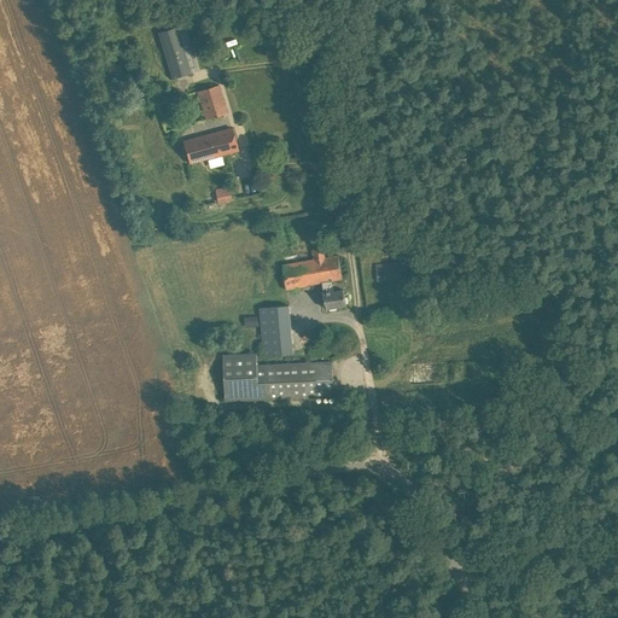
[(184,23),(175,27),(157,31),(172,79),(198,70),(184,23)]
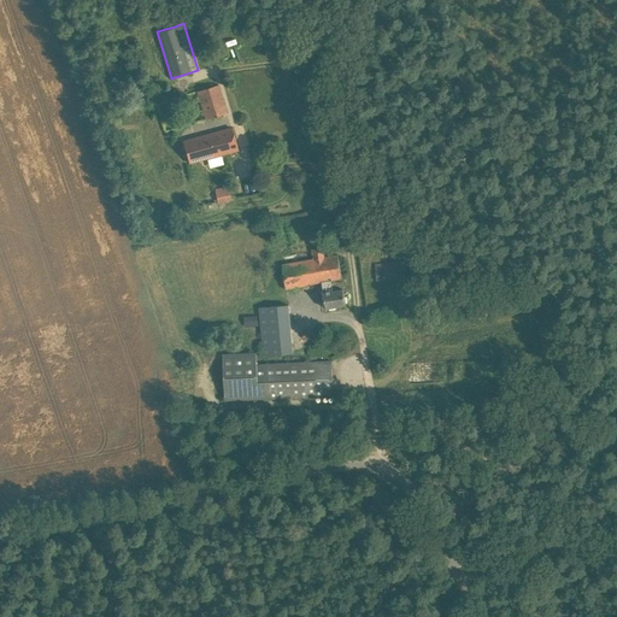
[(227,112),(218,84),(197,90),(205,118),(227,112)]
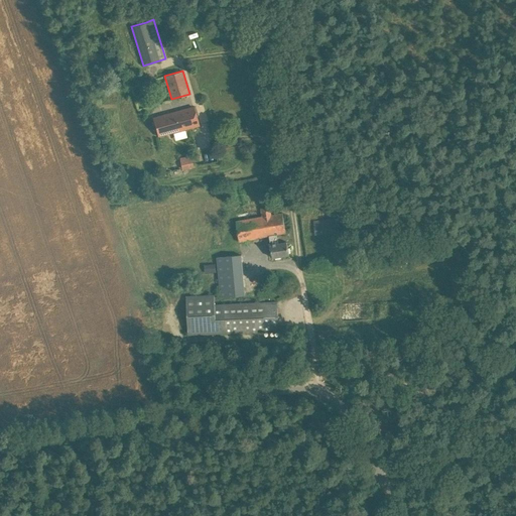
[(194,107),(153,119),(158,136),(199,125),(194,107)]
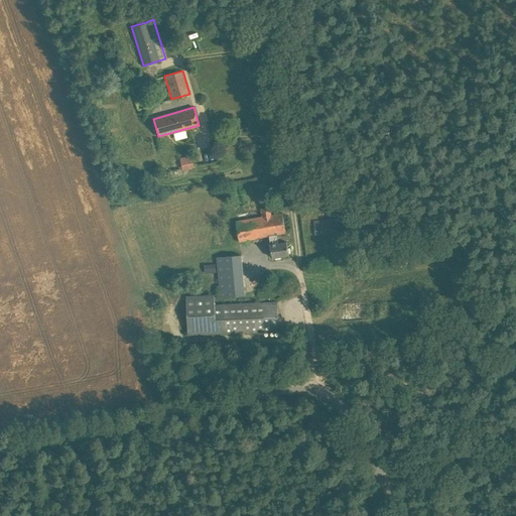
[(194,166),(191,156),(179,158),(181,168),(194,166)]
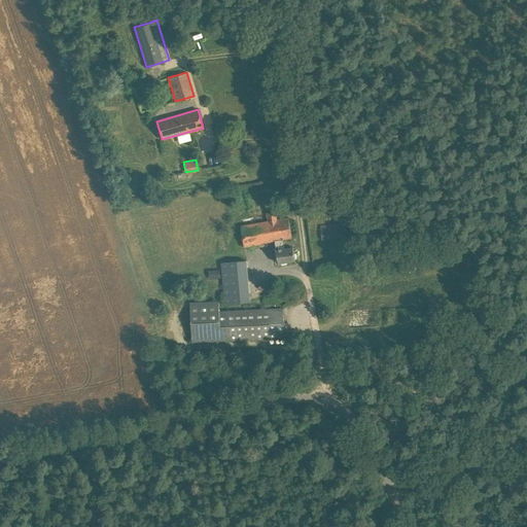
[(288,217),(278,219),(277,211),(267,212),(268,220),(241,224),(245,246),(275,241),(279,262),(295,260),(293,247),(285,248),(284,245),(283,239),(291,238),(288,217)]
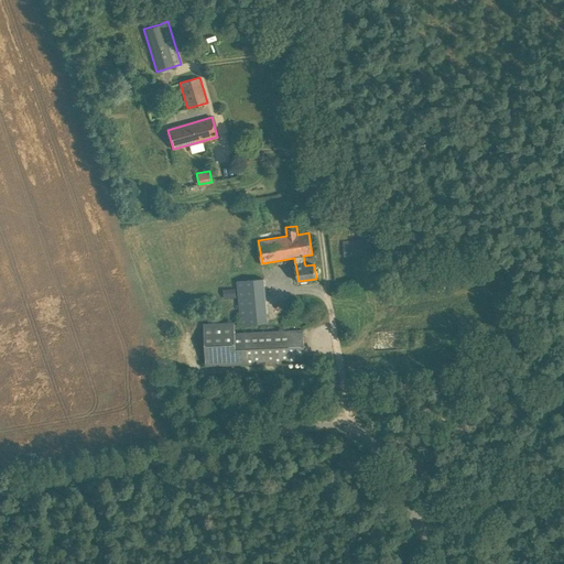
[(370,238),(343,239),(344,255),(370,253),(370,238)]
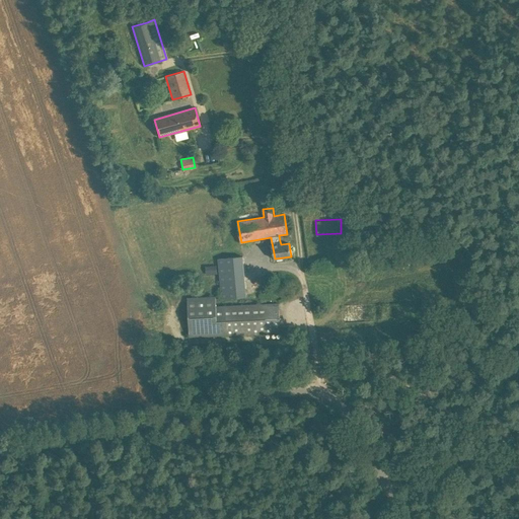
[(243,255),(219,256),(221,297),(245,296),(243,255)]
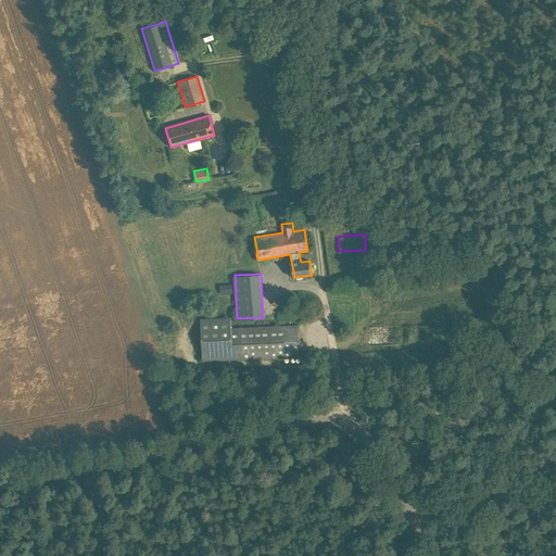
[(300,354),(299,325),(231,325),(231,316),(200,317),(200,338),(232,338),(232,343),(250,343),(250,355),(300,354)]
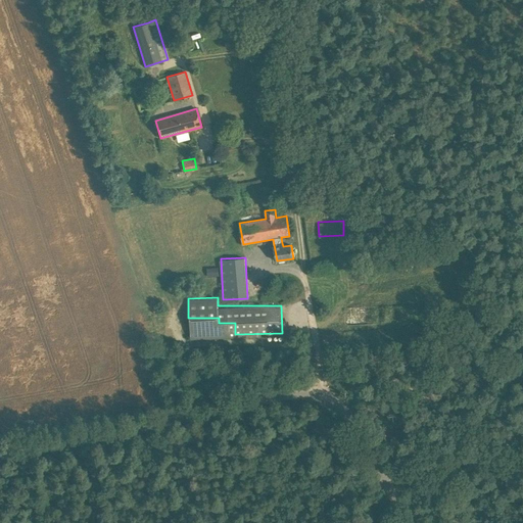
[(381,332),(364,332),(364,342),(381,342),(381,332)]
